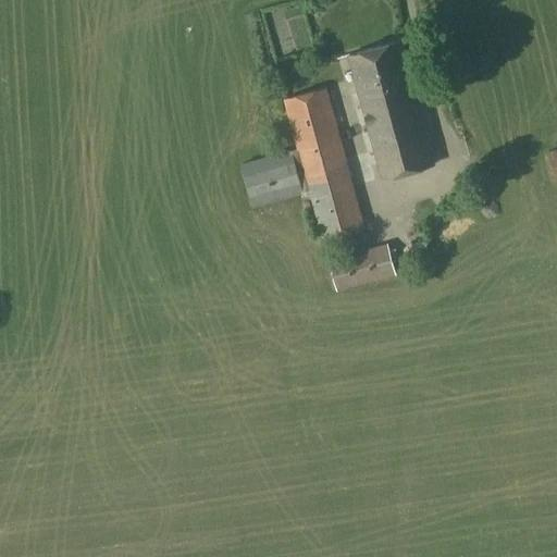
[(280,0),(258,9),(272,47),(300,37),(286,0),(280,0)]
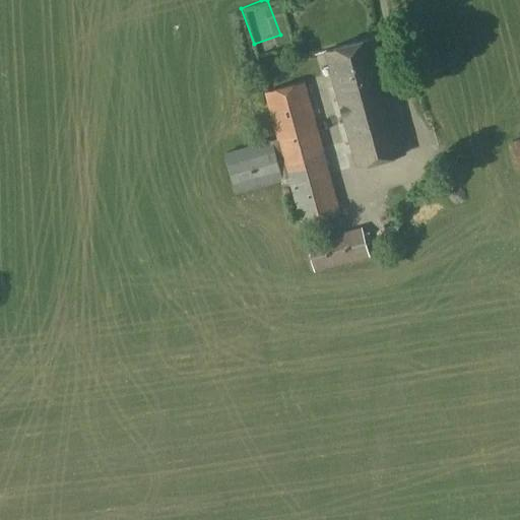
[(327,50),(358,167),(404,153),(374,38),(327,50)]
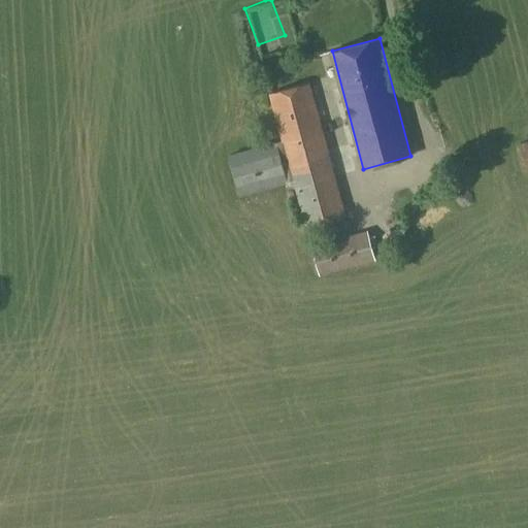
[(287,182),(293,180),(305,226),(347,215),(310,81),(269,93),(282,141),(276,143),(275,141),(229,155),(240,196),(288,184),(287,182)]
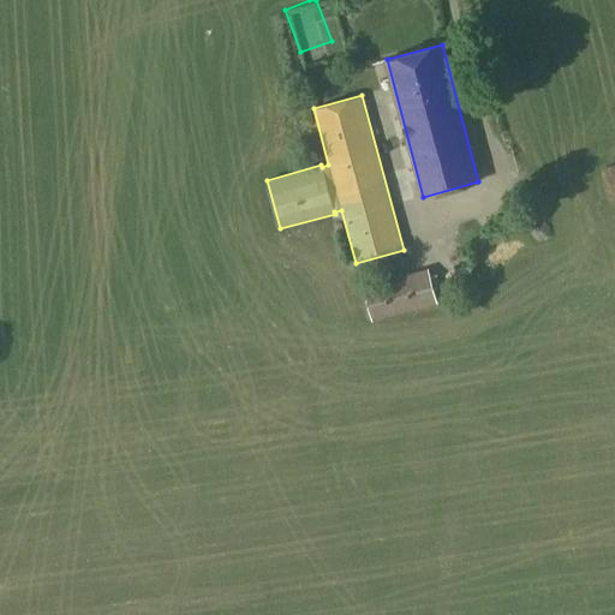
[(513,210),(503,213),(505,219),(507,226),(519,222),(515,209),(513,210)]
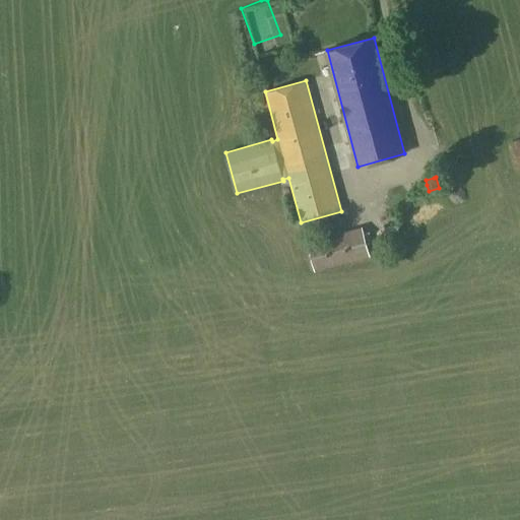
[(362,228),(307,242),(315,271),(371,256),(362,228)]
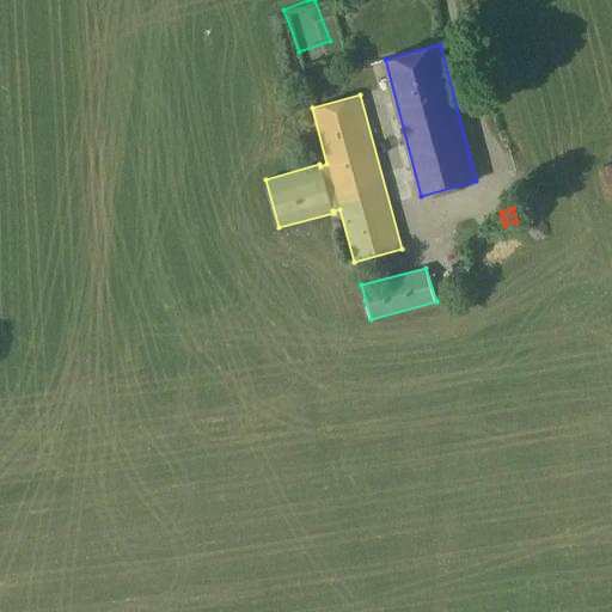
All buildings are outlined.
